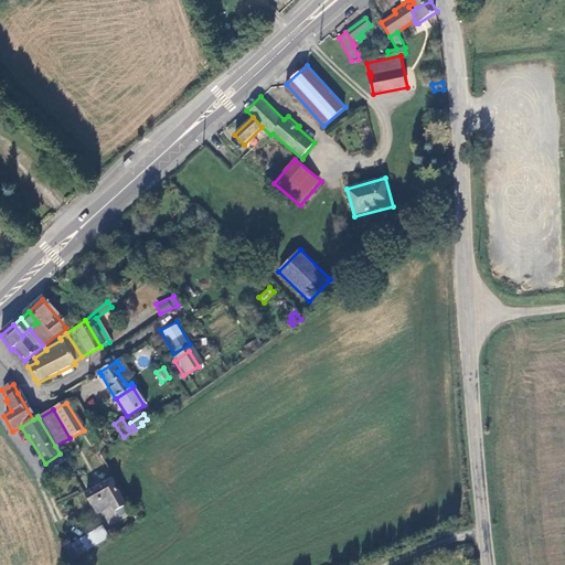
[(49,470),(64,461),(60,454),(45,464),(49,470)]
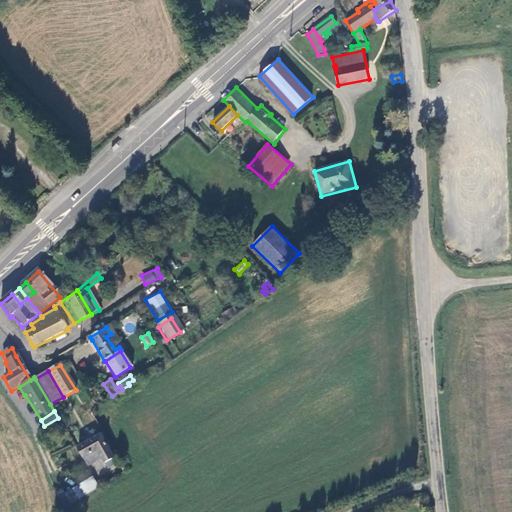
[(104,435),(77,451),(82,460),(97,453),(105,466),(113,460),(118,457),(104,435)]
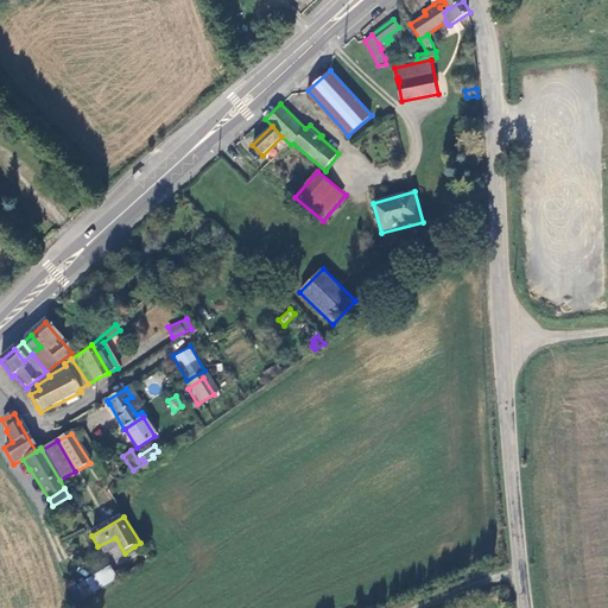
[(138,552),(134,546),(125,553),(127,559),(138,552)]
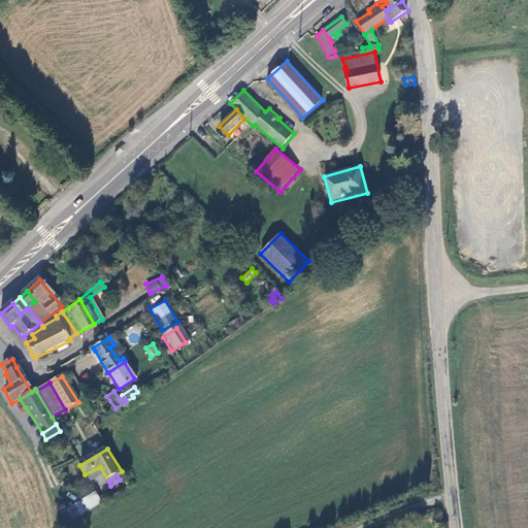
[(62,505),(59,507),(60,509),(58,510),(59,513),(60,513),(66,522),(99,503),(92,492),(73,503),(71,501),(65,505),(67,508),(65,509),(62,505)]
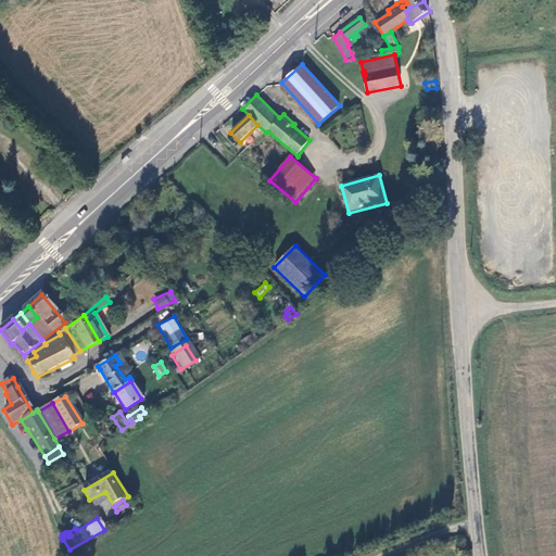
All buildings are outlined.
